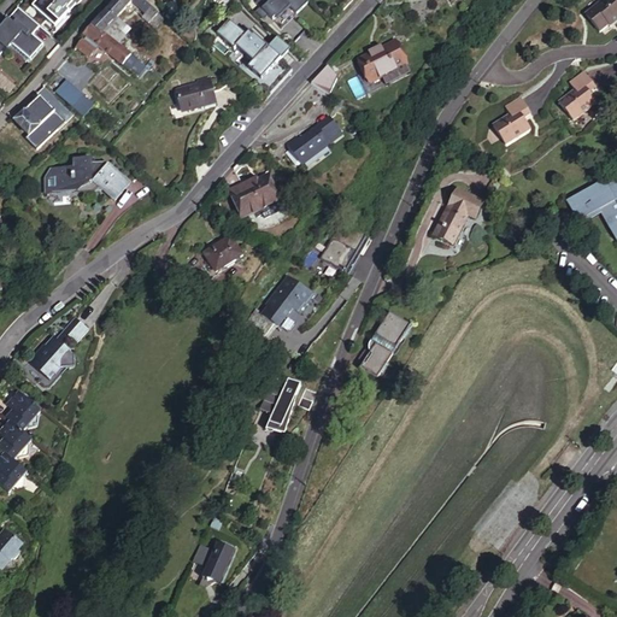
[(40,0),(31,10),(54,30),(76,6),(68,0),(40,0)]
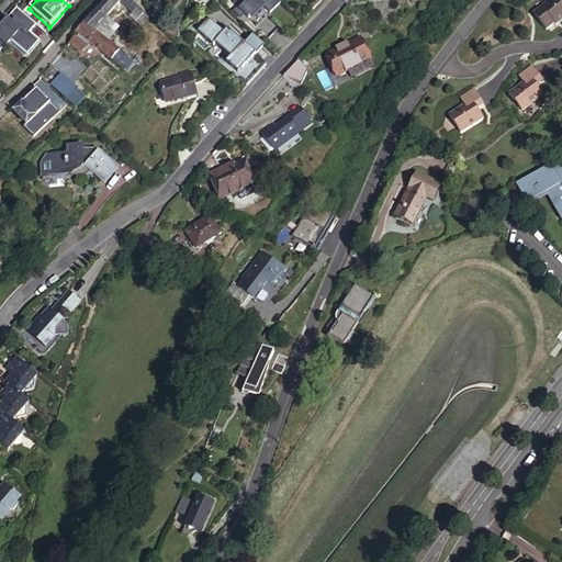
[(105,0),(86,23),(92,27),(99,24),(104,17),(105,18),(111,11),(115,14),(122,7),(127,11),(124,14),(139,27),(148,18),(127,0),(105,0)]
